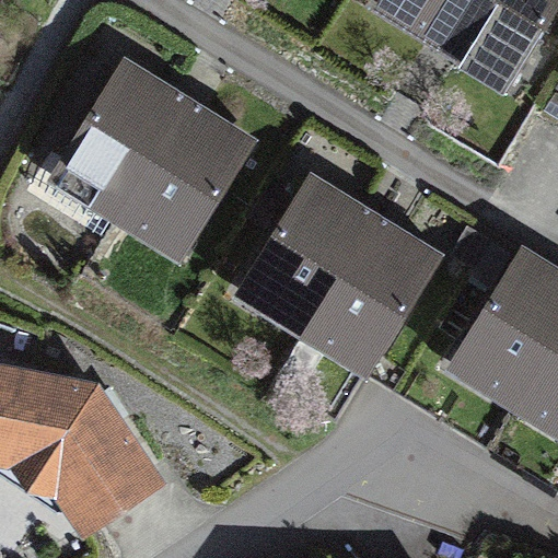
[(437,48),(467,0),(376,0),(372,9),(437,48)]
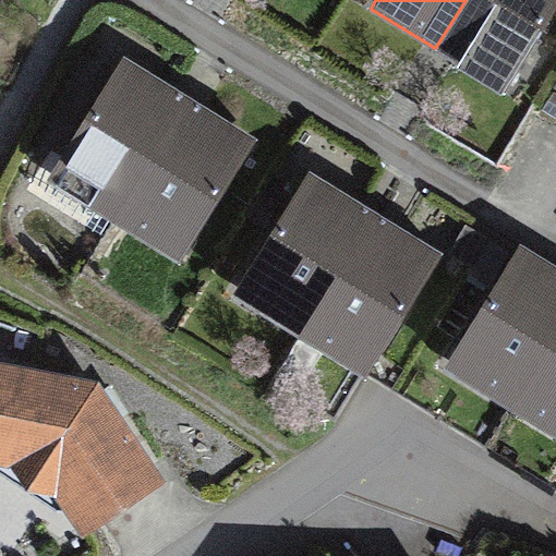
[(500,88),(554,0),(466,0),(435,48),(500,88)]
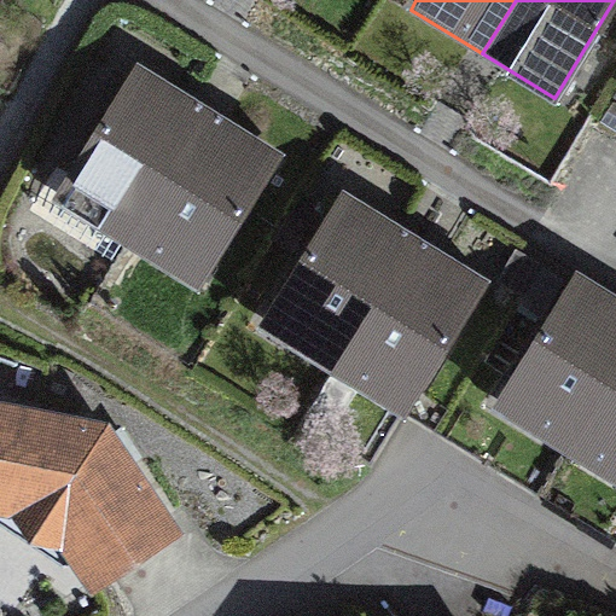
[(122,243),(207,109),(135,64),(51,198),(122,243)]
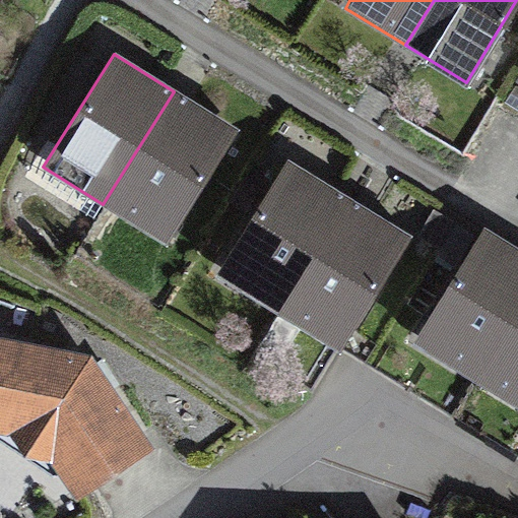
[(164,242),(235,129),(174,91),(103,204),(164,242)]
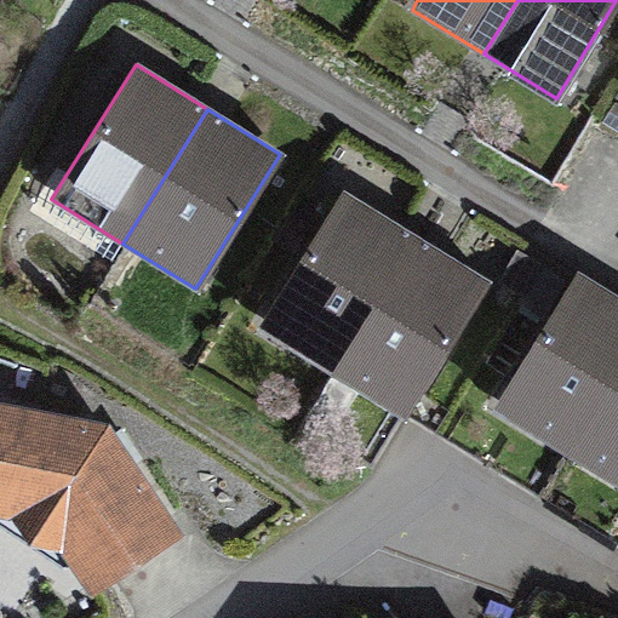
[(330,371),(413,235),(342,192),(258,326),(330,371)]
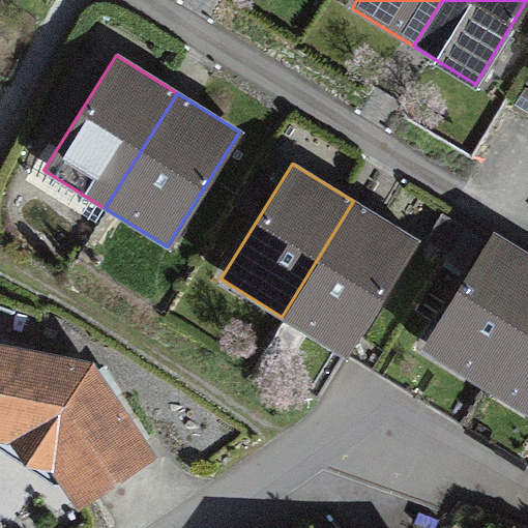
[(344,354),(415,239),(353,201),(282,317),(344,354)]
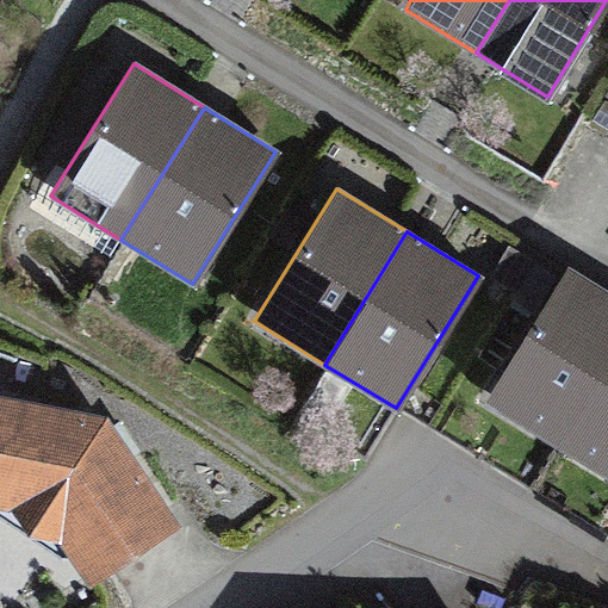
[(607,360),(607,292),(568,267),(485,401),(557,445),(607,360)]
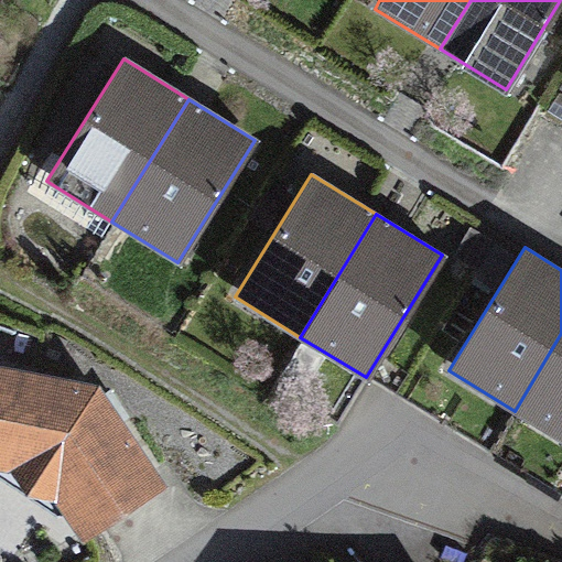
[(561,333),(515,411),(561,440),(561,333)]
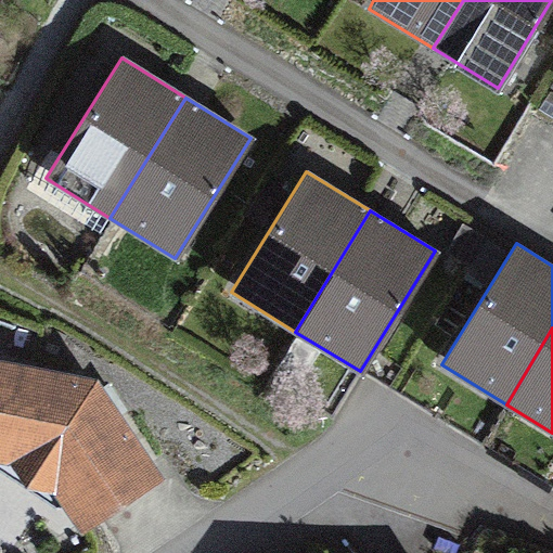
[(91,385),(0,365),(0,452),(40,461),(78,519),(149,471),(91,385)]
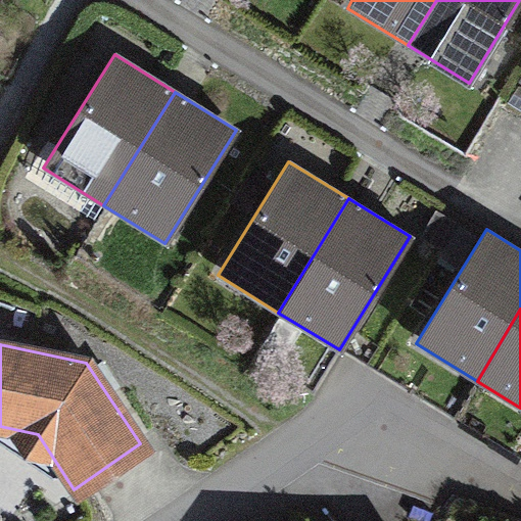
All buildings are outlined.
